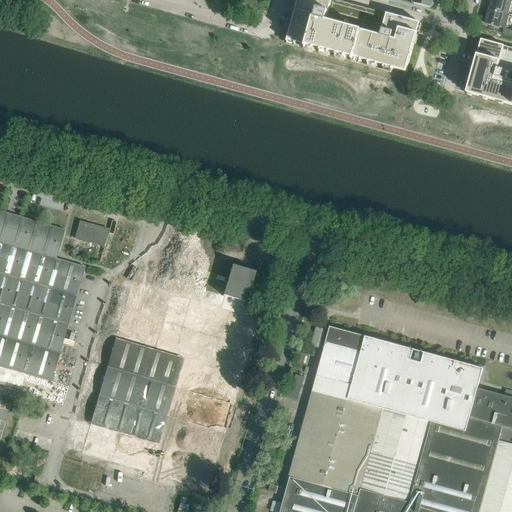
[(338,0),(297,0),(286,43),(405,76),(420,22),(338,0)]
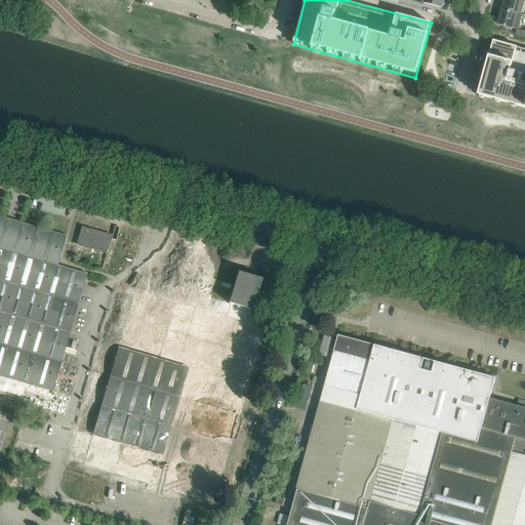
[(521,15),(524,1),(519,0),(503,0),(501,10),(521,15)]
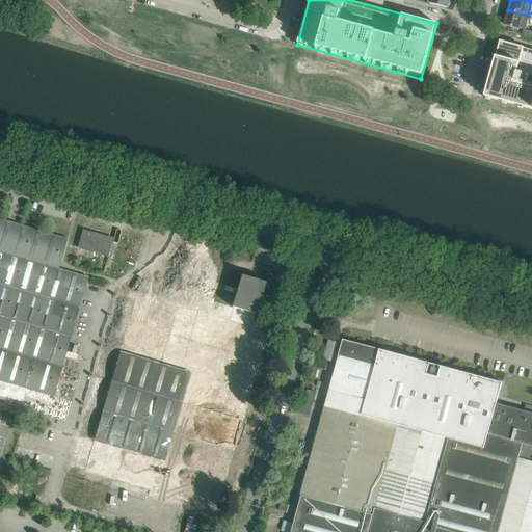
[(529,16),(528,16),(508,10),(505,24),(524,29),(526,29),(529,16)]
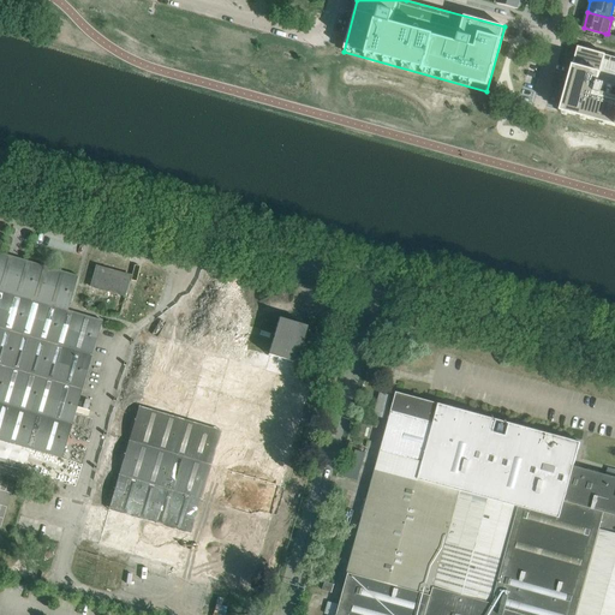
[(614,57),(578,47),(561,112),(614,126),(614,57)]
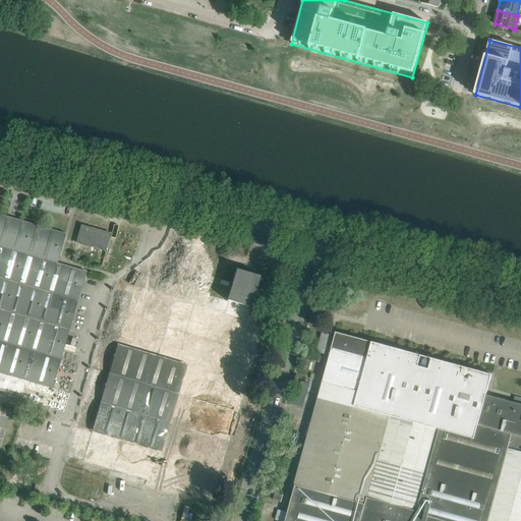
[(0,214),(0,245),(57,263),(65,234),(15,219),(14,223),(5,220),(6,216),(0,214)]
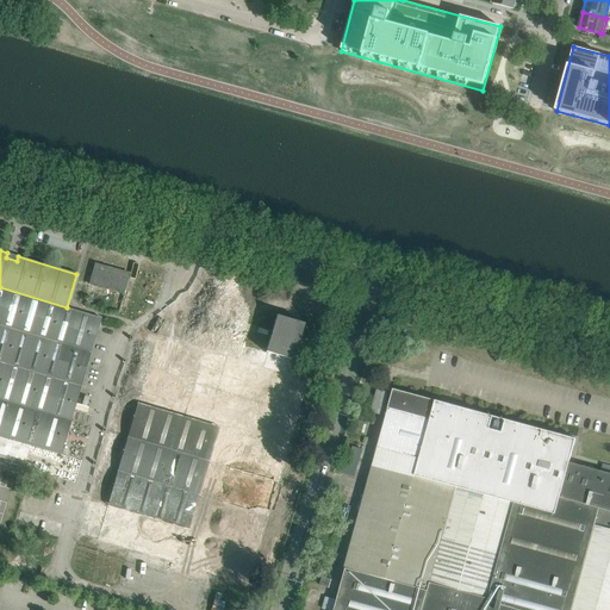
[(100,318),(67,307),(0,287),(0,436),(61,454),(100,318)]
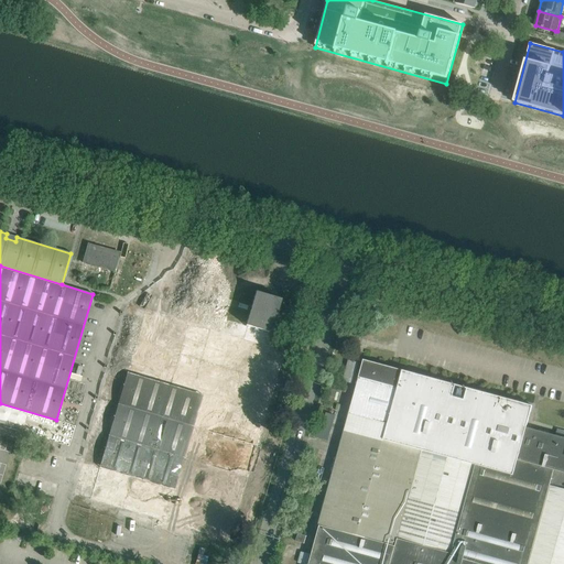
[(256,292),(246,326),(241,338),(271,346),(274,334),(271,333),(272,328),(279,331),(280,325),(273,323),(274,318),(275,320),(281,300),(256,292)]
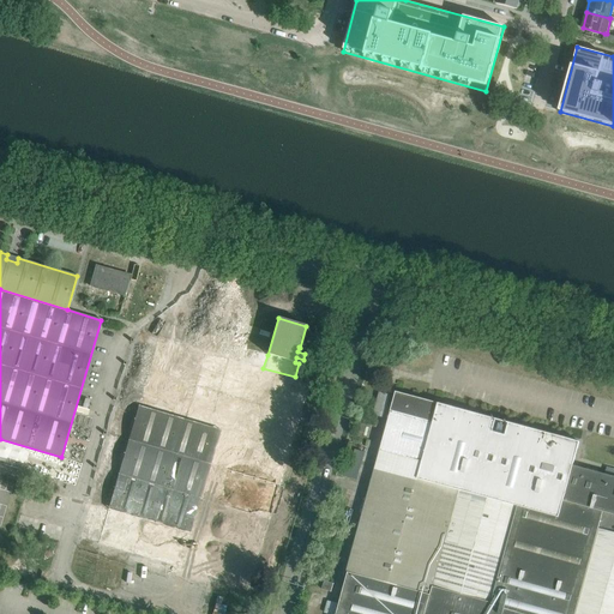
[(311,381),(295,377),(263,368),(268,355),(163,324),(98,543),(250,588),(311,381)]
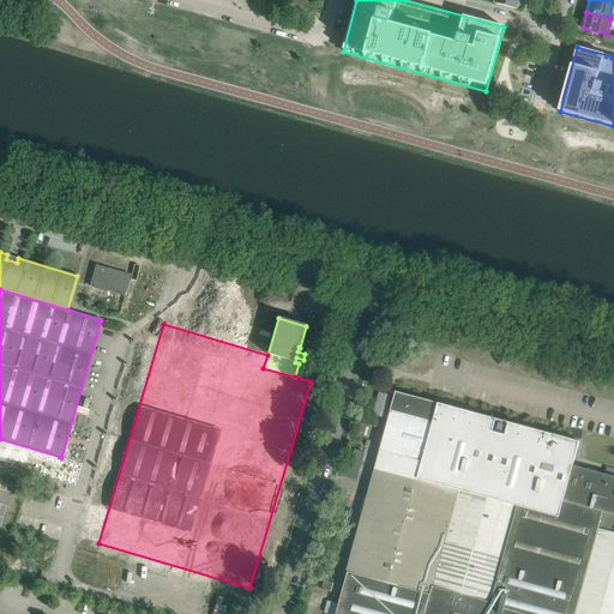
[(533,362),(531,369),(546,373),(547,366),(533,362)]
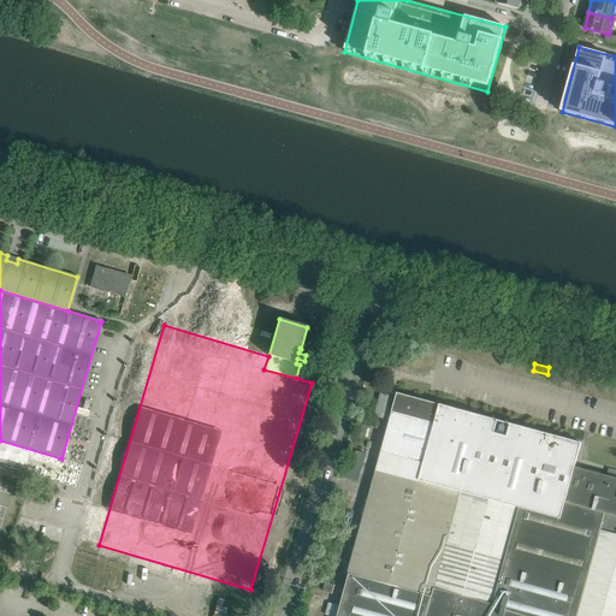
[(374,416),(386,420),(392,396),(380,394),(374,416)]
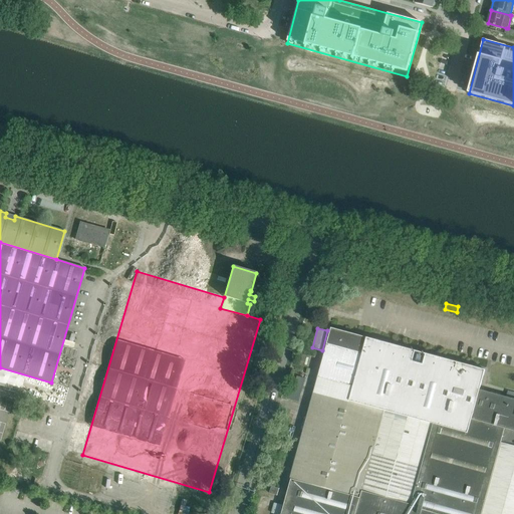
[(480,390),(485,370),(332,328),(315,392),(384,411),(434,425),(468,434),(472,420),(480,390)]
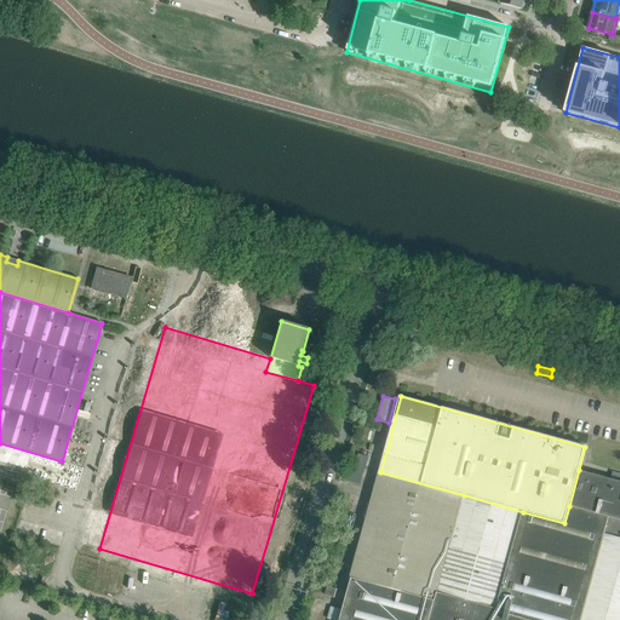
[(619,481),(579,470),(569,506),(609,517),(604,533),(619,537),(619,481)]
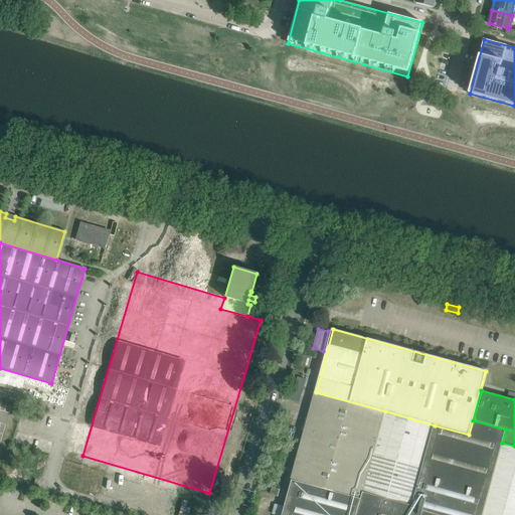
[(363,492),(385,411),(316,392),(292,481),(361,499),(363,492)]
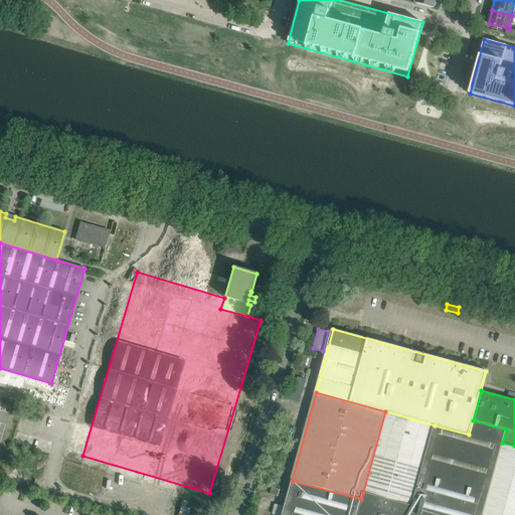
[(412,506),(435,425),(385,411),(363,492),(412,506)]
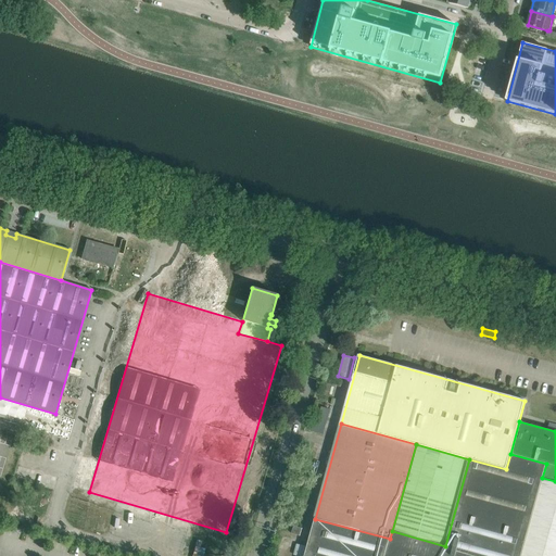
[(481,555),(520,555),(542,478),(546,464),(510,454),(506,469),(469,459),(445,546),(481,555)]
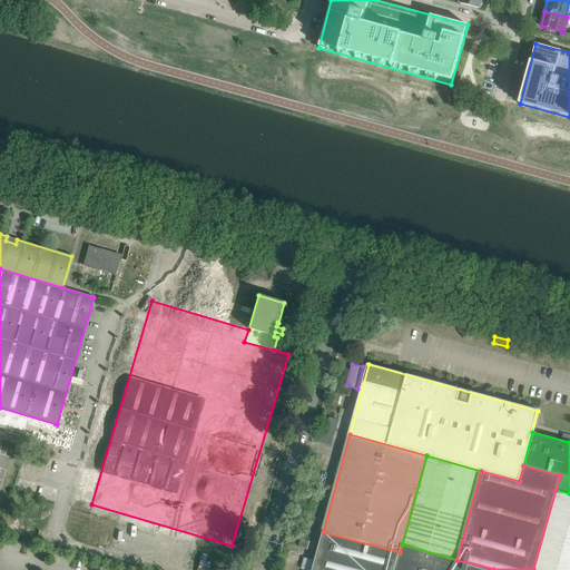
[(569,569),(569,493),(556,490),(533,569),(569,569)]
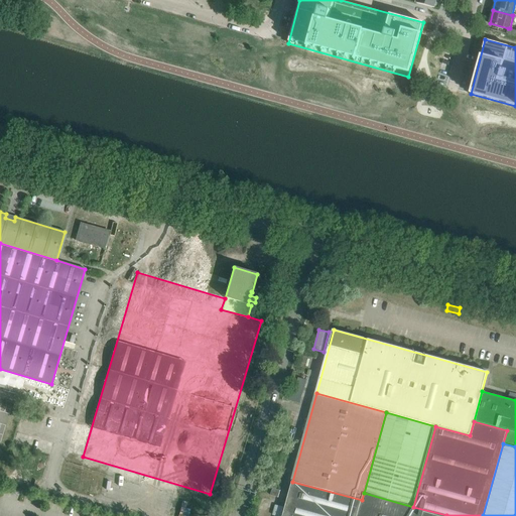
[(446,515),(413,507),(364,493),(362,500),(292,482),(282,515),(446,515)]
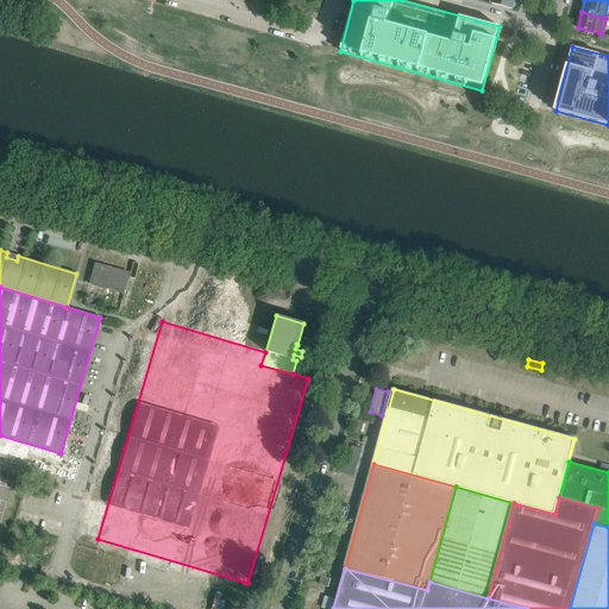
[(320,584),(328,586),(331,578),(322,576),(320,584)]
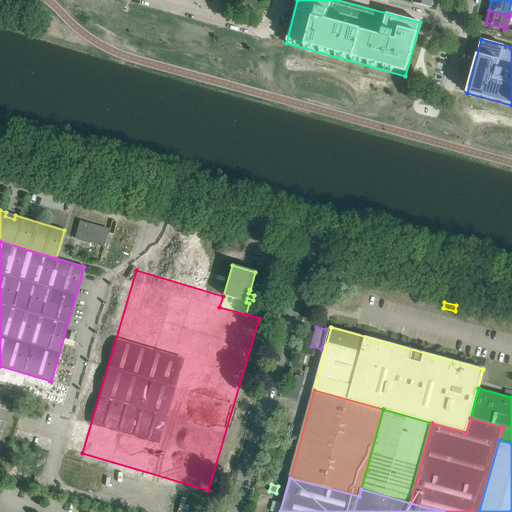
[(271,511),(279,511),(281,504),(273,502),(271,511)]
